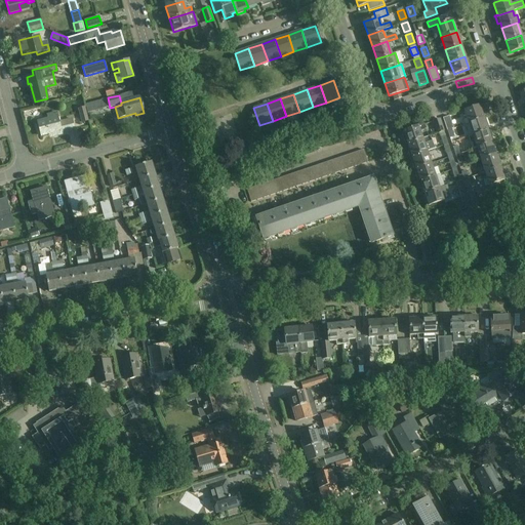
[(466,124),(469,123),(484,118),(482,112),(483,112),(481,106),(463,111),(467,119),(463,120),(466,124)]
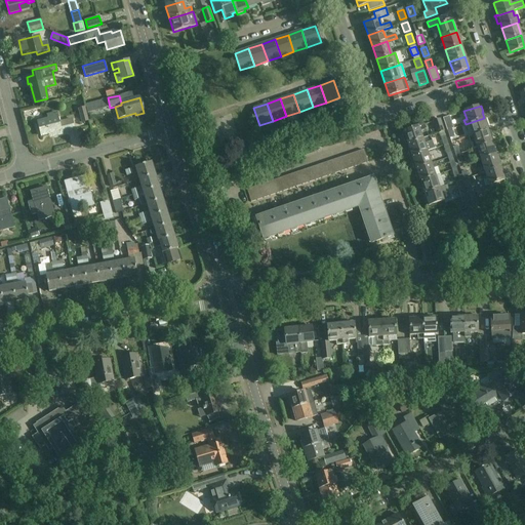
[(41,135),(49,133),(50,136),(76,130),(73,119),(59,122),(56,113),(48,115),(49,119),(38,122),(39,126),(38,126),(37,127),(38,131),(39,132),(40,132),(41,135)]
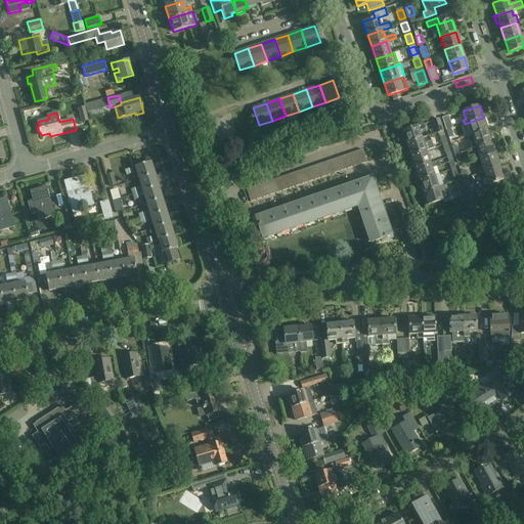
[(80,116),(81,123),(88,121),(86,114),(80,116)]
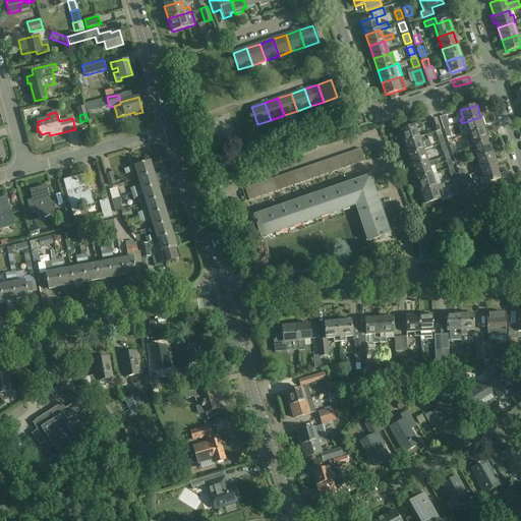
[(440,117),(444,129),(448,128),(450,127),(446,115),(440,117)]
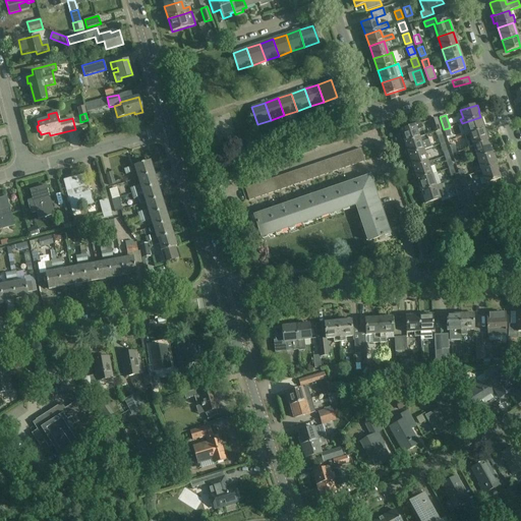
[(465,122),(469,134),(484,129),(482,123),(483,123),(481,117),(480,118),(480,117),(465,122)]
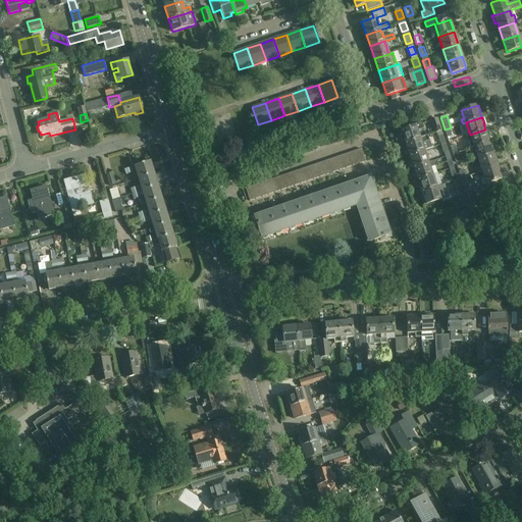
[(435,133),(441,131),(437,119),(431,121),(435,133)]
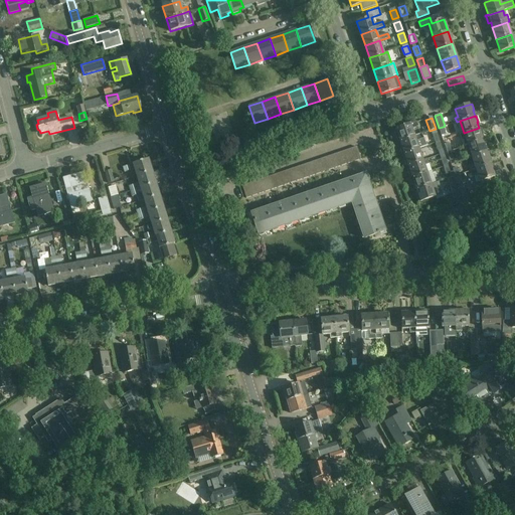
[(416,123),(410,125),(395,130),(397,136),(396,136),(397,142),(399,141),(399,142),(414,137),(412,130),(418,128),(416,123)]
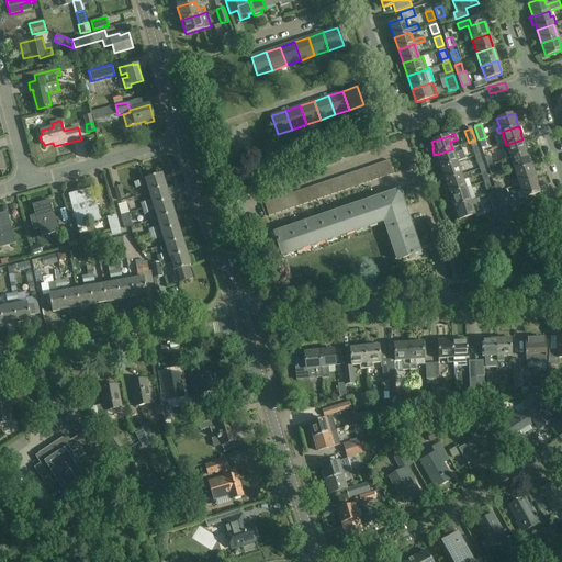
[(506,145),(510,158),(527,153),(525,146),(526,146),(525,139),(523,141),(523,139),(506,145)]
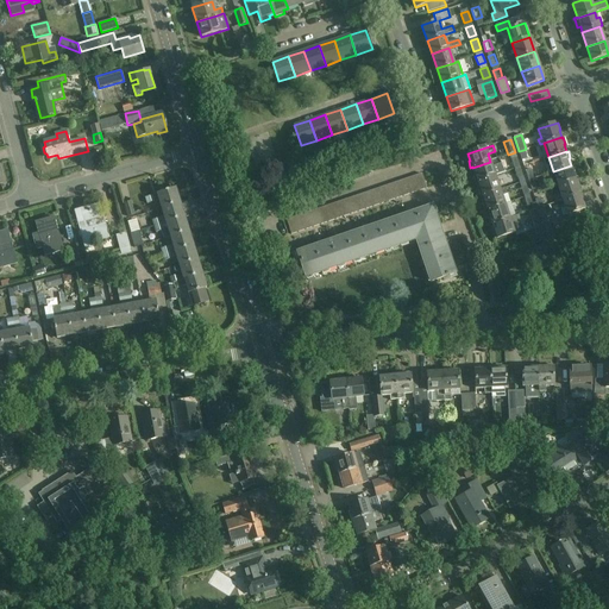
[(477,182),(501,174),(504,173),(497,158),(490,162),(472,168),(475,175),(473,176),(475,182),(477,181),(477,182)]
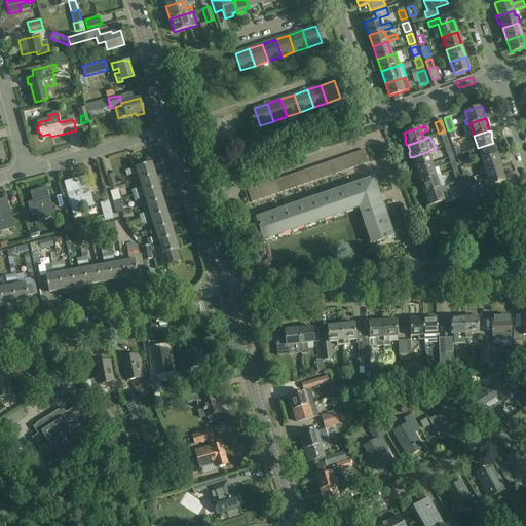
[(478,148),(482,160),(497,155),(495,149),(496,148),(495,143),(493,144),(493,143),(478,148)]
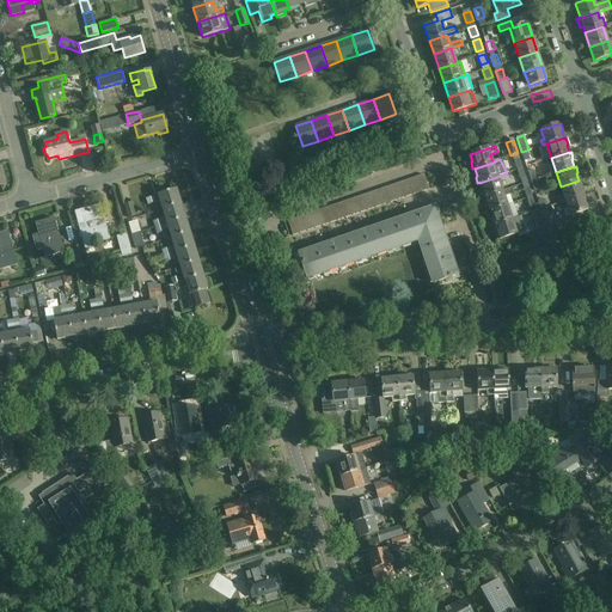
[(416,177),(421,191),(428,189),(423,173),(416,177)]
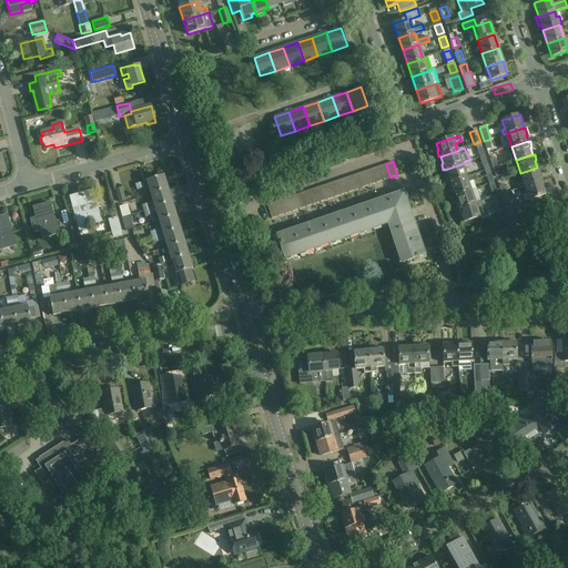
[(467,162),(445,170),(447,176),(446,178),(448,183),(449,182),(449,183),(466,178),(464,170),(469,168),(467,162)]
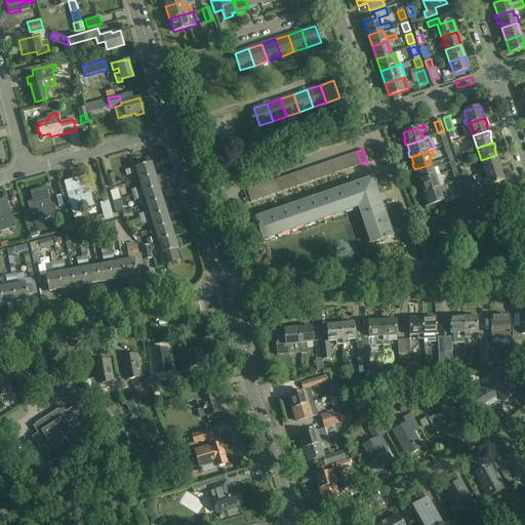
[(361,164),(357,152),(350,154),(355,166),(361,164)]
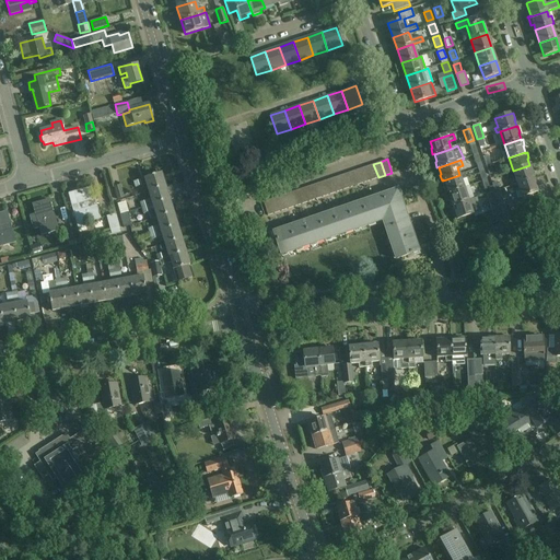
[(378,177),(373,164),(366,166),(371,179),(378,177)]
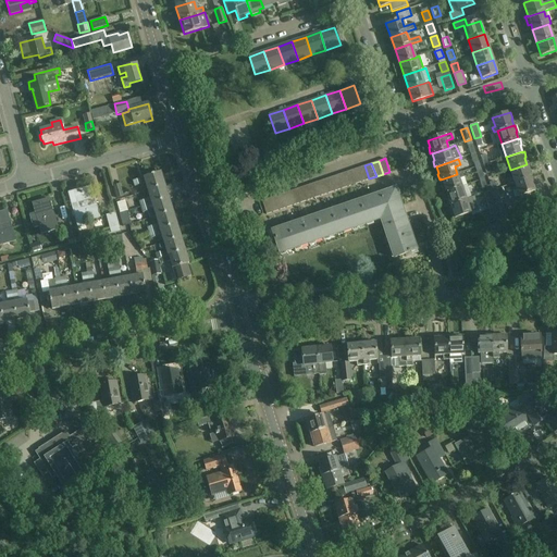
[(510,170),(515,183),(531,177),(529,171),(531,171),(529,164),(527,165),(527,164),(510,170)]
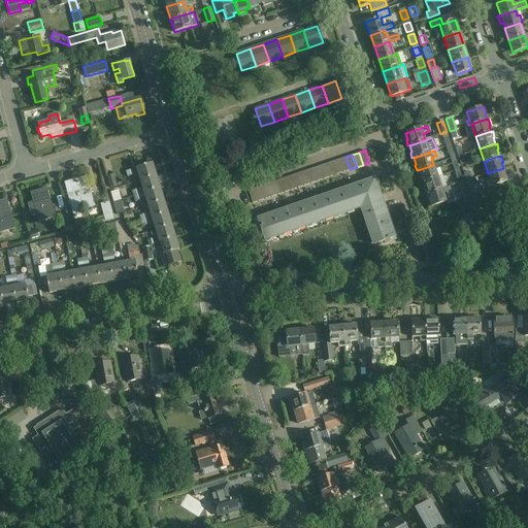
[(350,169),(345,157),(339,159),(343,171),(350,169)]
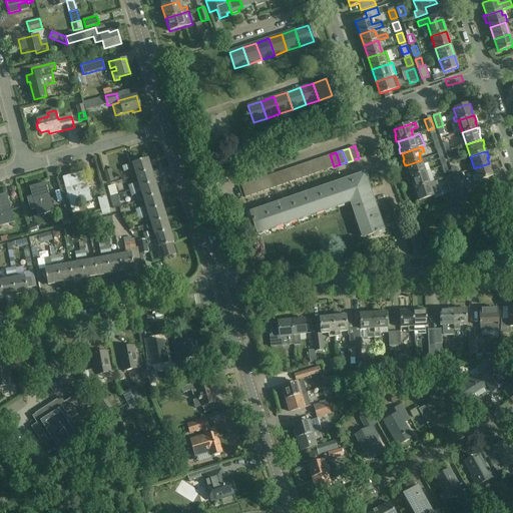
[(334,166),(330,154),(323,156),(328,169),(334,166)]
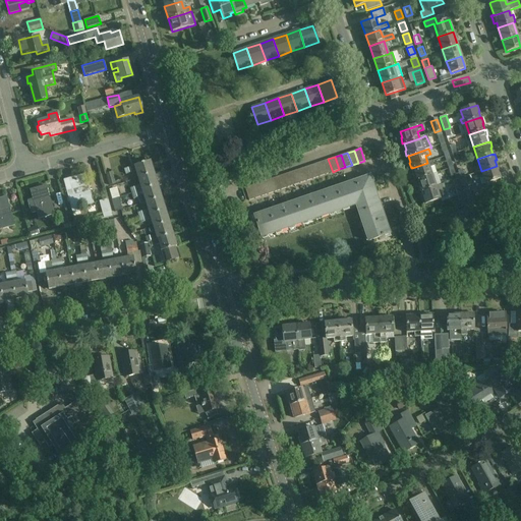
[(322,161),(326,174),(333,172),(328,159),(322,161)]
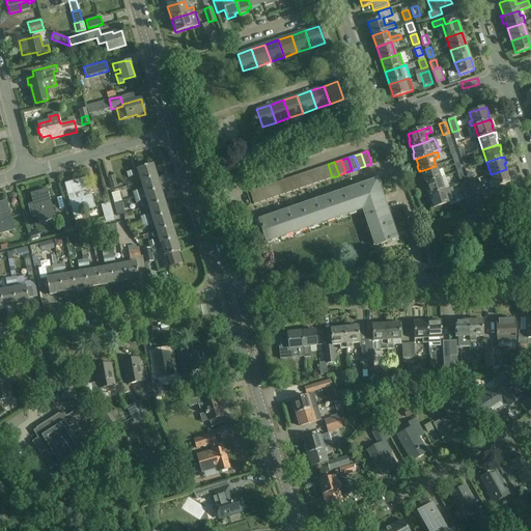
[(137,169),(140,182),(157,176),(152,164),(137,169)]
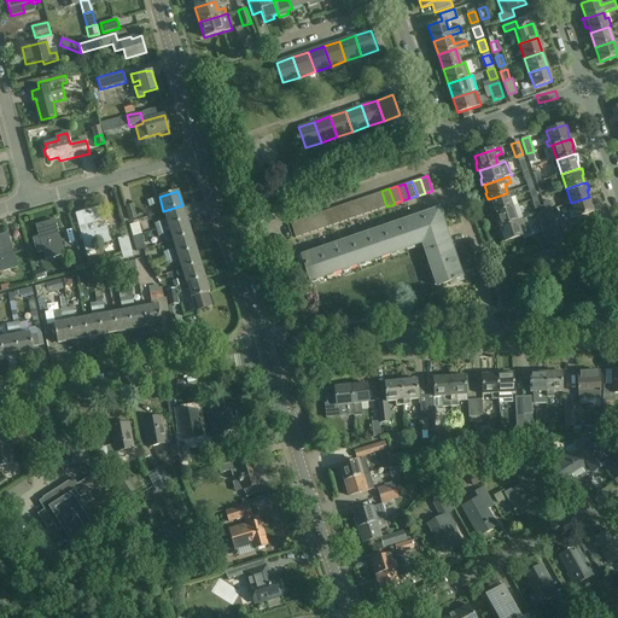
[(374,194),(379,209),(386,207),(382,191),(374,194)]
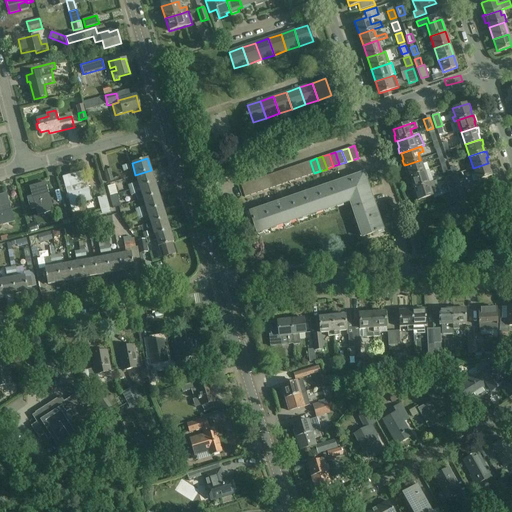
[(425,158),(420,160),(405,165),(407,171),(406,172),(408,177),(409,177),(424,172),(422,165),(426,163),(425,158)]
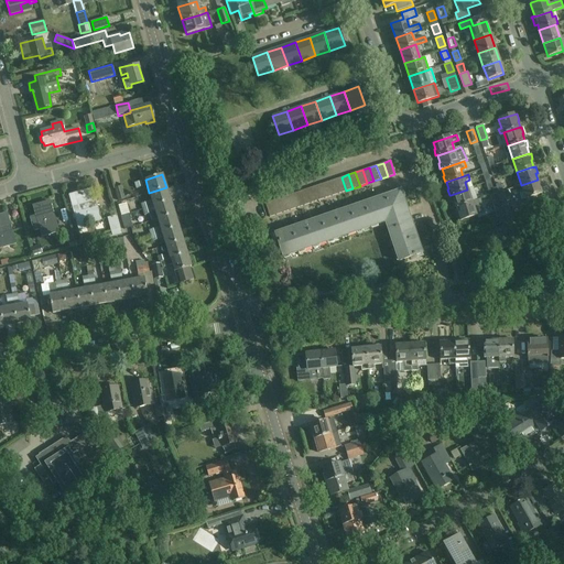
[(335,180),(339,193),(346,191),(342,177),(335,180)]
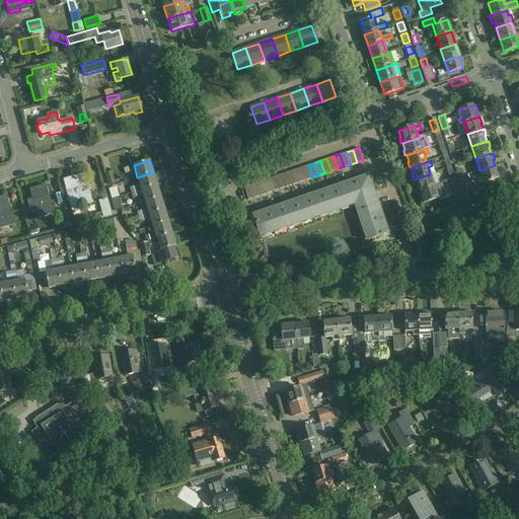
[(301,167),(305,179),(312,177),(308,165),(301,167)]
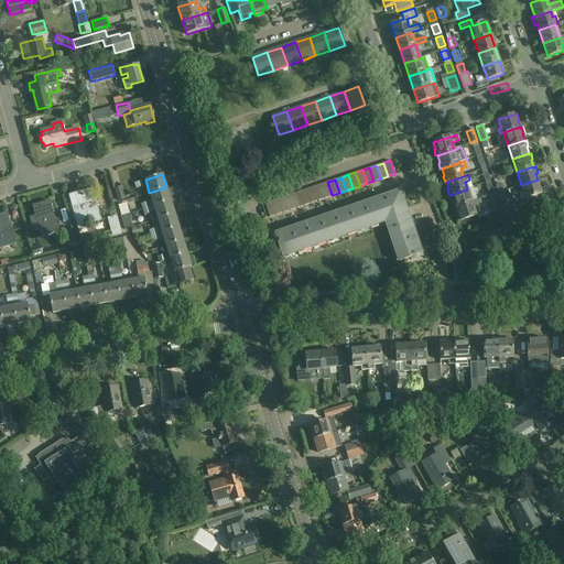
[(538,180),(521,185),(523,193),(520,195),(521,201),(542,193),(540,186),(542,185),(540,180),(538,180)]
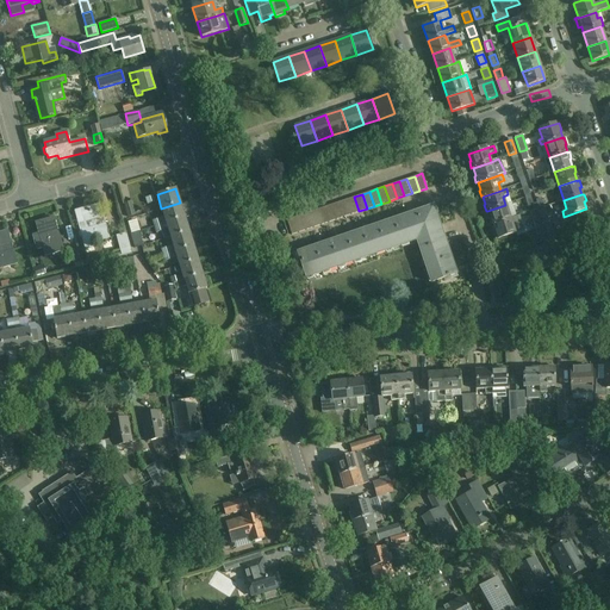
[(347,199),(352,213),(359,211),(354,197),(347,199)]
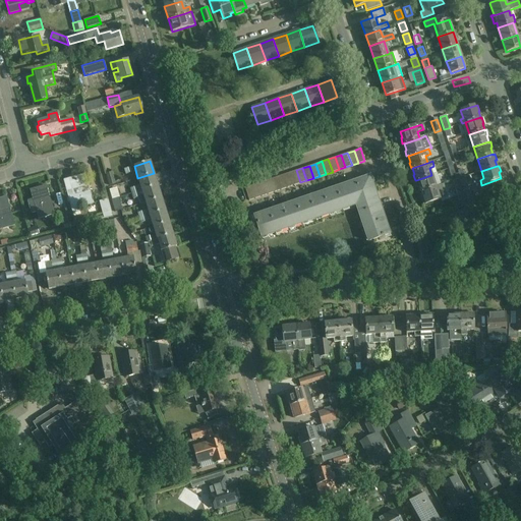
[(290,172),(294,185),(300,182),(296,170),(290,172)]
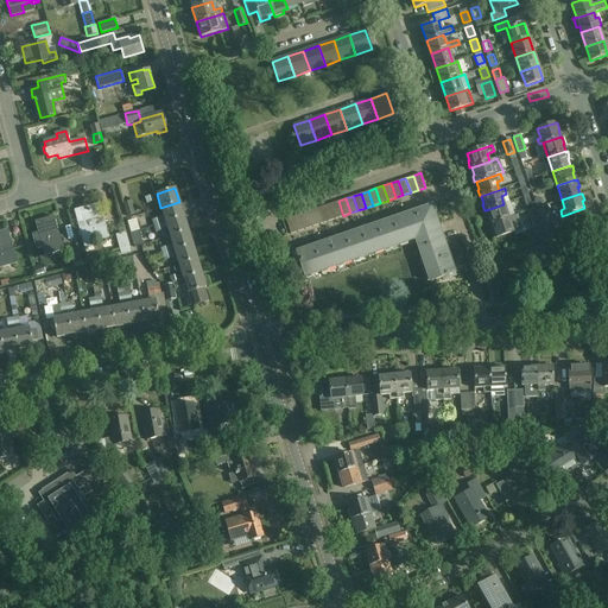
[(127,216),(134,215),(131,201),(122,203),(127,216)]
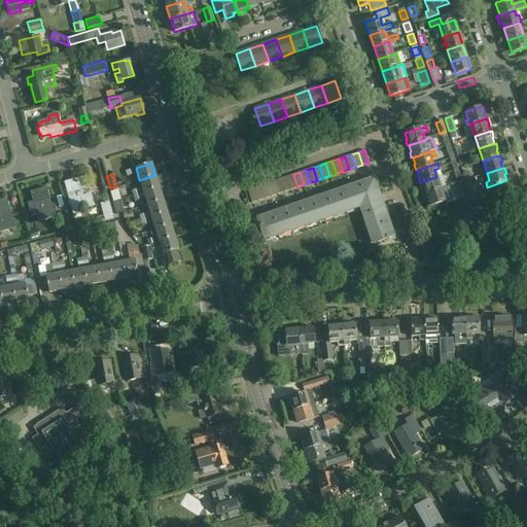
[(286,176),(290,189),(297,187),(293,174),(286,176)]
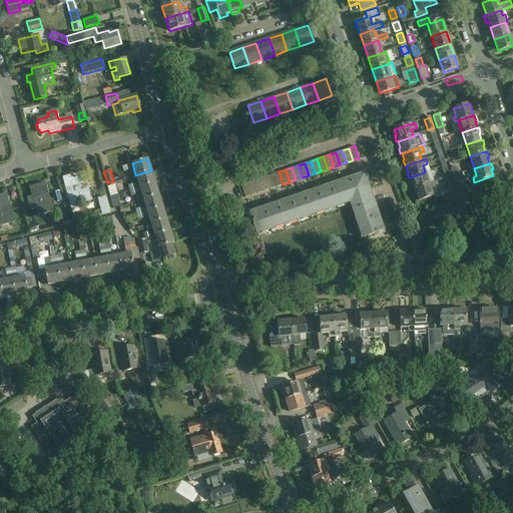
[(135,175),(139,187),(155,182),(151,170),(135,175)]
